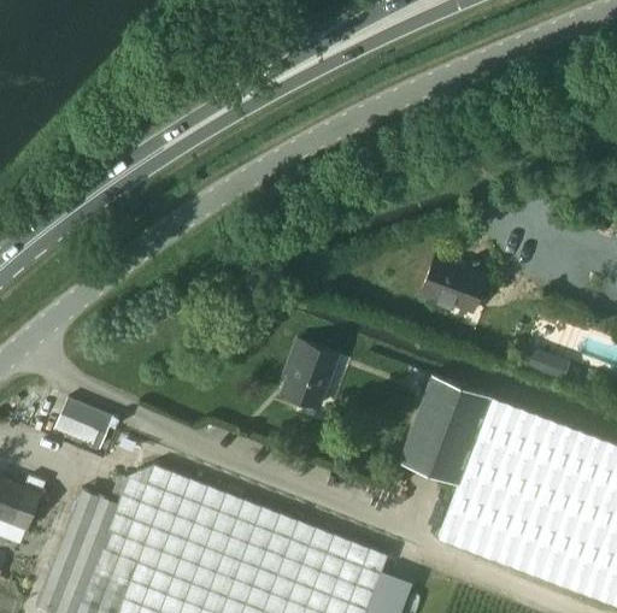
[(452,305),(472,313),(487,277),(435,257),(421,293),(440,300),(438,305),(451,310),(452,305)]
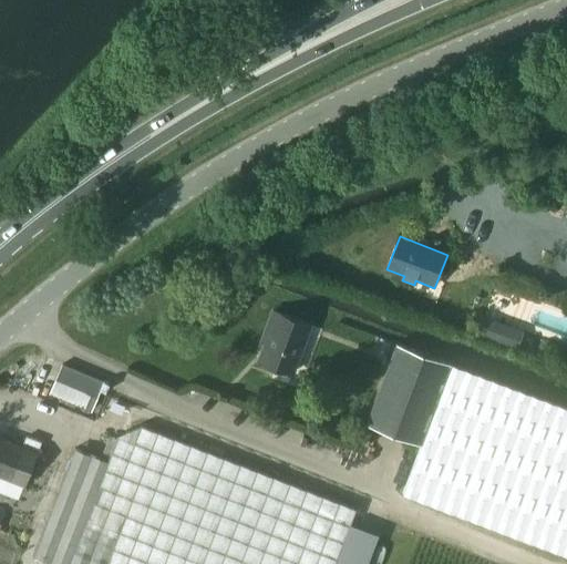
[(269,337),(259,362),(292,376),(311,327),(274,313),(264,335),(269,337)]
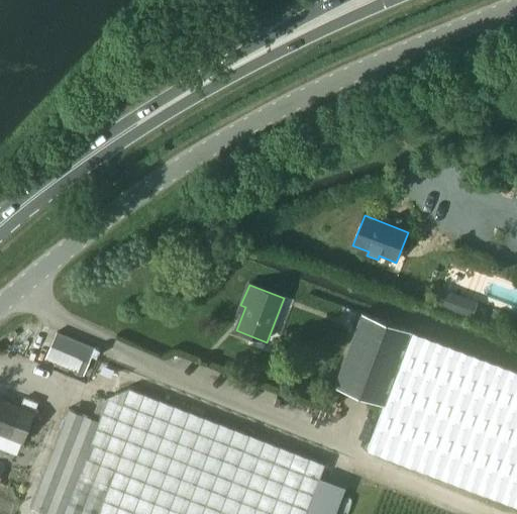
[(442,292),(436,307),(472,320),(477,305),(442,292)]
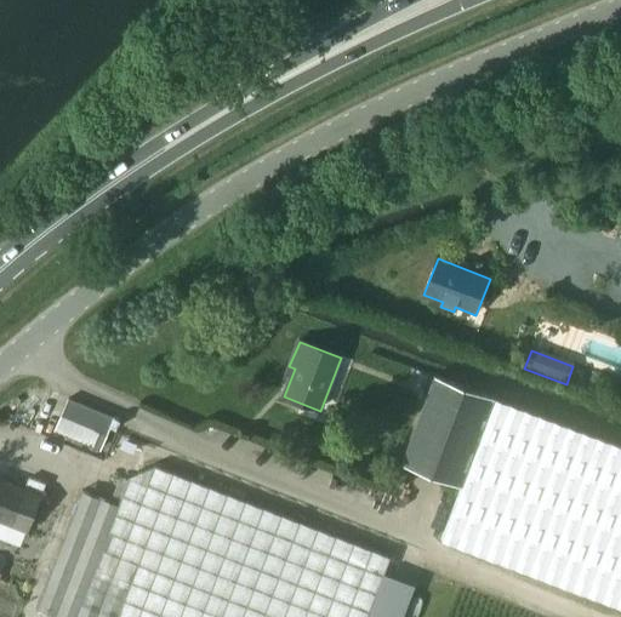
[(403,466),(460,487),(494,400),(436,378),(403,466)]
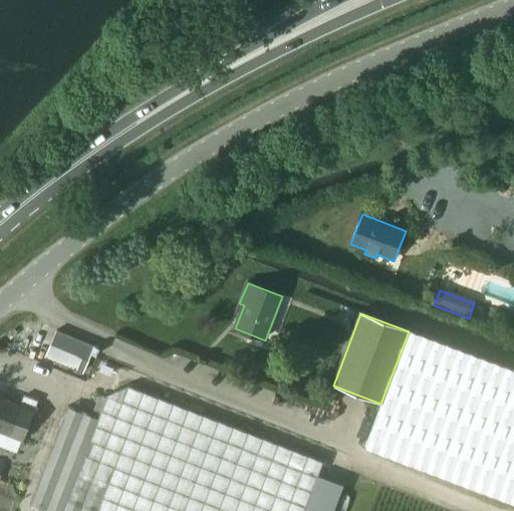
[(513,369),(409,331),(380,404),(364,449),(513,504),(513,369)]
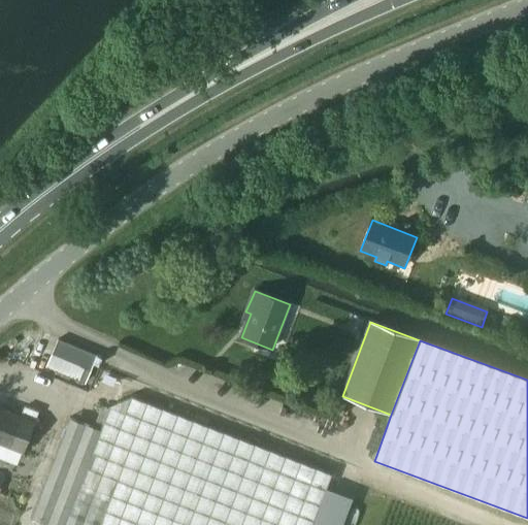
[(47,368),(86,384),(96,358),(58,341),(47,368)]
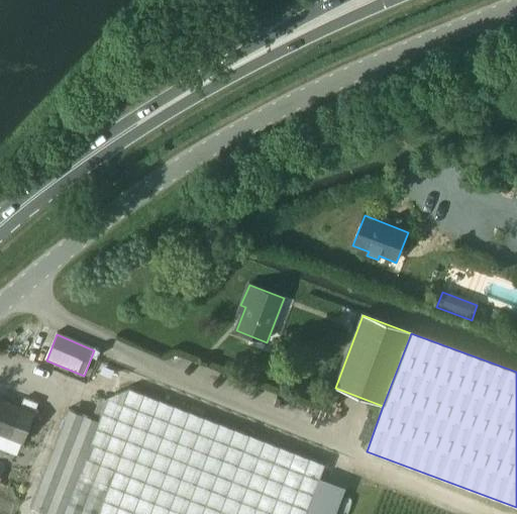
[(99,422),(69,411),(31,509),(42,513),(306,513),(325,467),(129,390),(107,400),(99,422)]
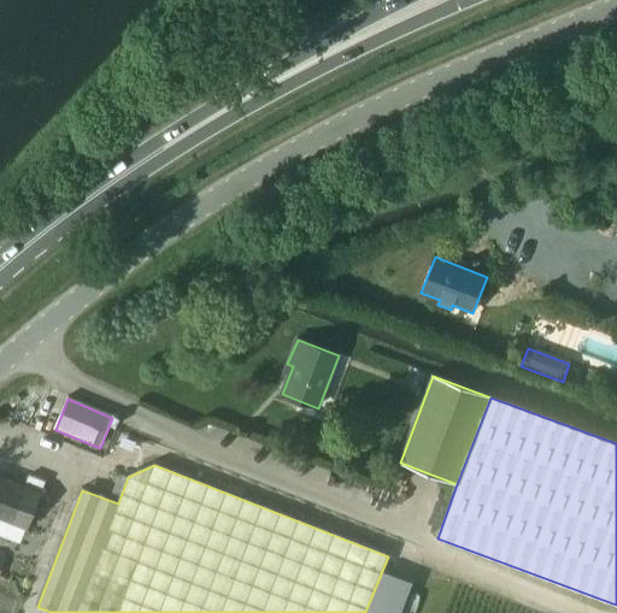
[(0,478),(0,518),(28,529),(41,495),(0,478)]
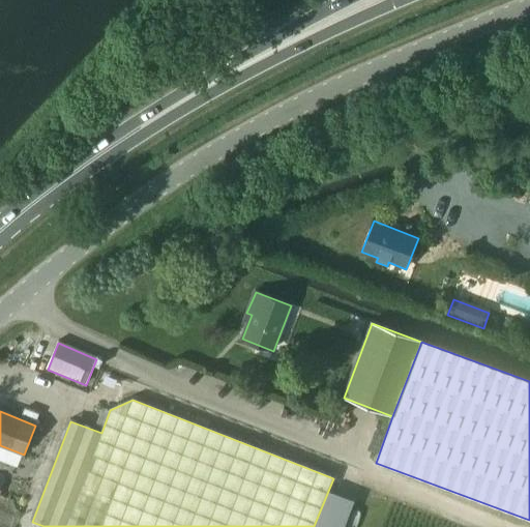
[(25,411),(22,420),(35,426),(38,416),(25,411)]
